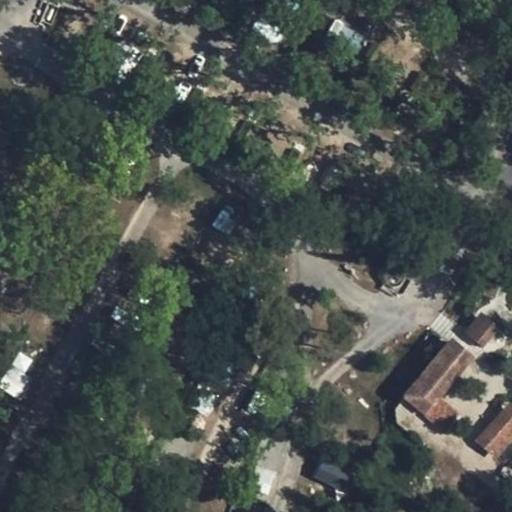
[(357,53),(366,38),(334,19),(325,35),(357,53)]
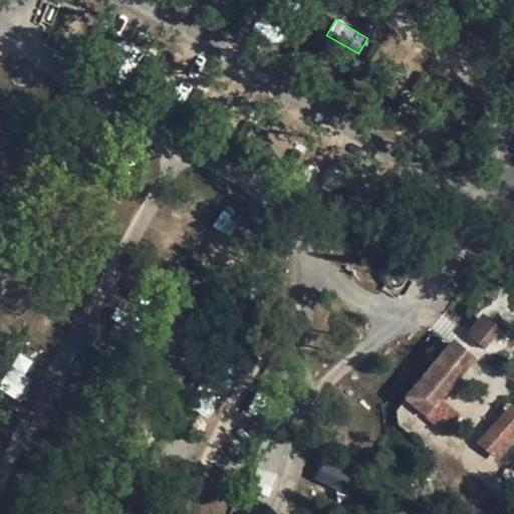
[(466,334),(480,346),(497,326),(479,316),(466,334)]
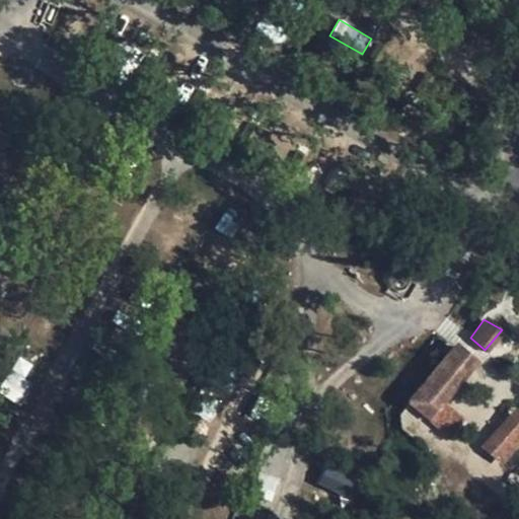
[(478,361),(454,344),(405,401),(444,435),(459,415),(444,403),(478,361)]
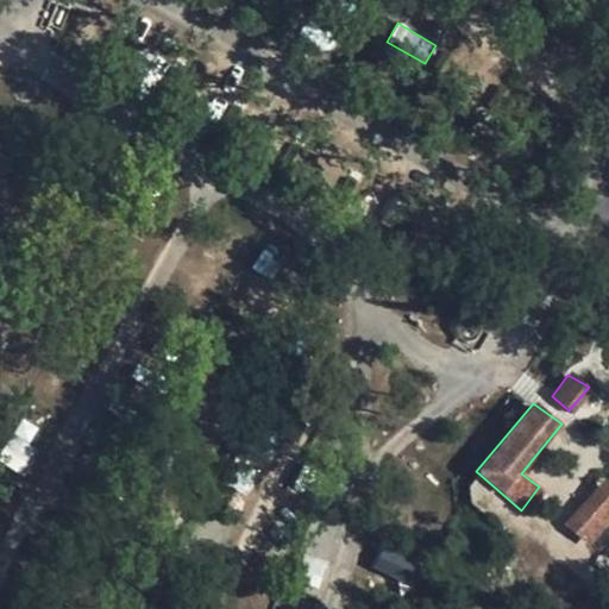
[(16,464),(38,429),(24,421),(2,454),(16,464)]
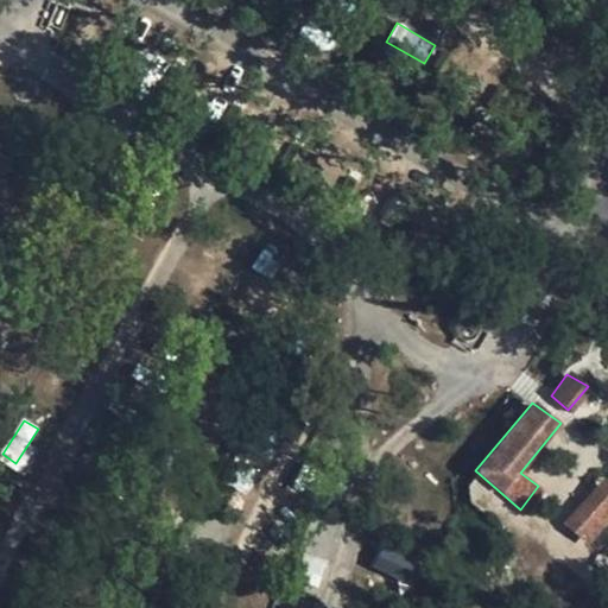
[(607,517),(607,483),(601,479),(562,524),(584,544),(607,517)]
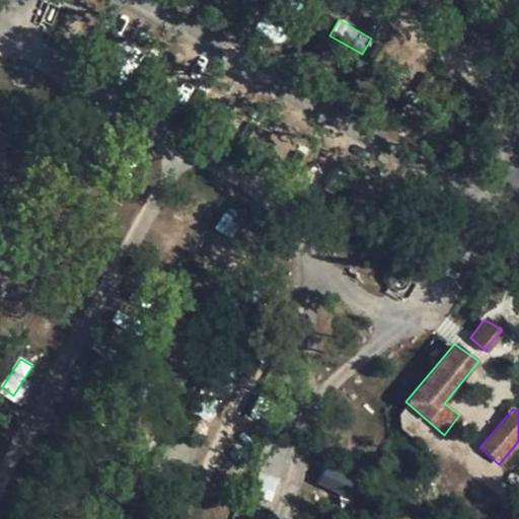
[(325,465),(316,480),(349,498),(357,482),(325,465)]
